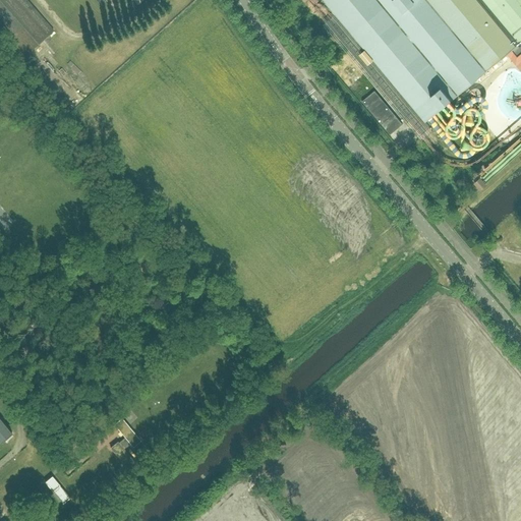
[(0,0),(0,32),(21,57),(53,31),(26,0),(0,0)]
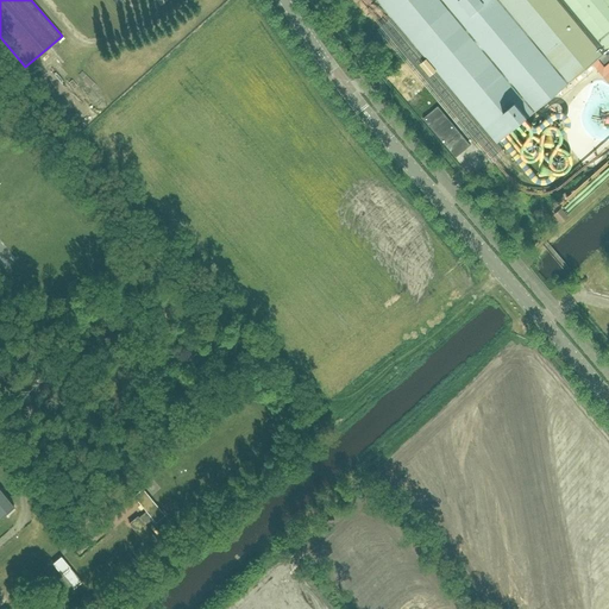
[(608,0),(378,0),(497,143),(502,139),(507,135),(510,131),(520,123),(526,119),(528,117),(592,63),(608,82),(608,0)]
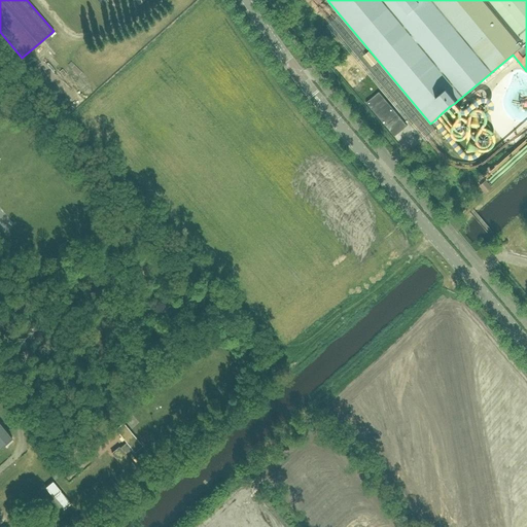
[(337,14),(330,18),(334,26),(340,24),(337,14)]
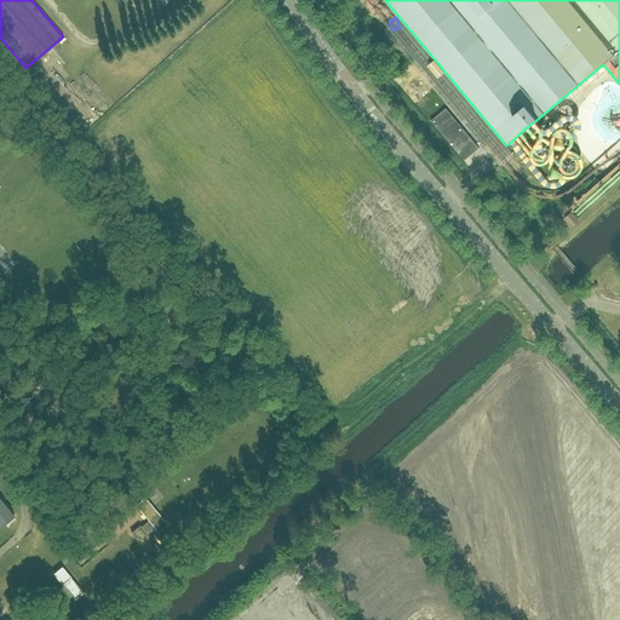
[(0,96),(13,86),(7,78),(0,84),(0,96)]
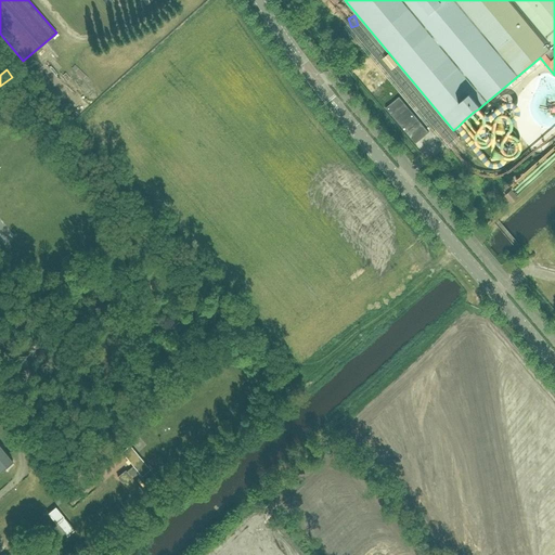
[(399,97),(385,108),(415,144),(428,132),(399,97)]
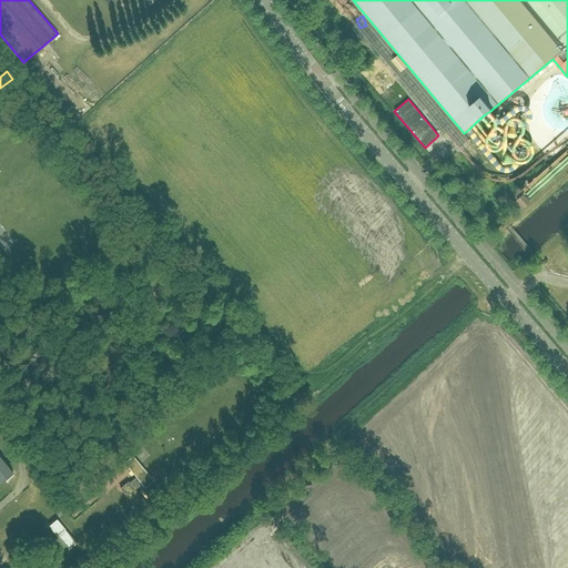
[(516,195),(524,203),(529,199),(527,196),(525,193),(521,191),(519,193),(516,195)]
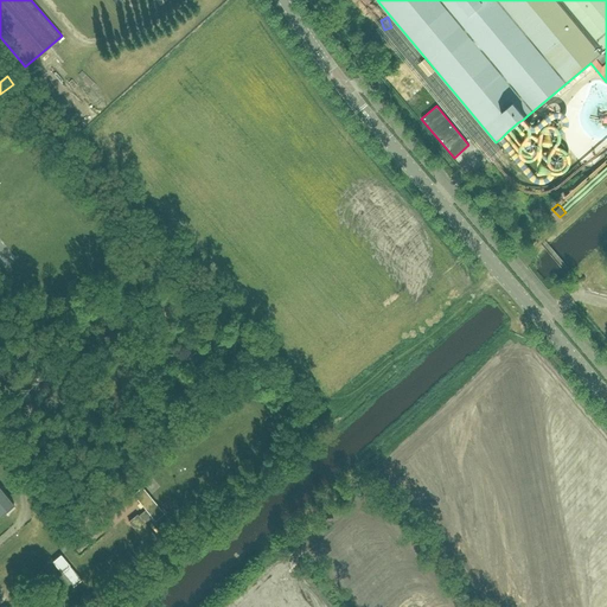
[(0,516),(13,505),(0,490),(0,516)]
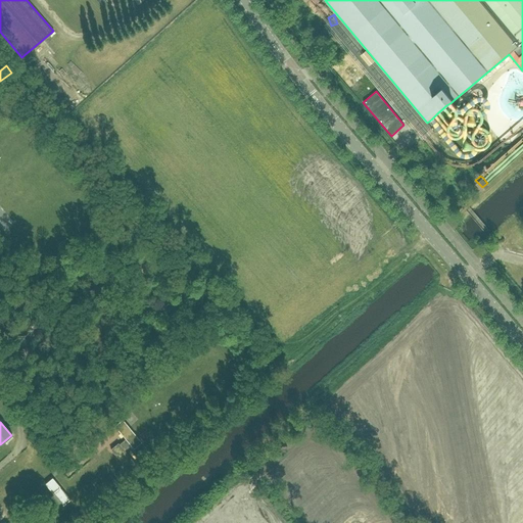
[(117,445),(110,452),(127,470),(134,464),(124,452),(131,445),(133,449),(140,443),(122,422),(114,428),(128,442),(121,448),(117,445)]
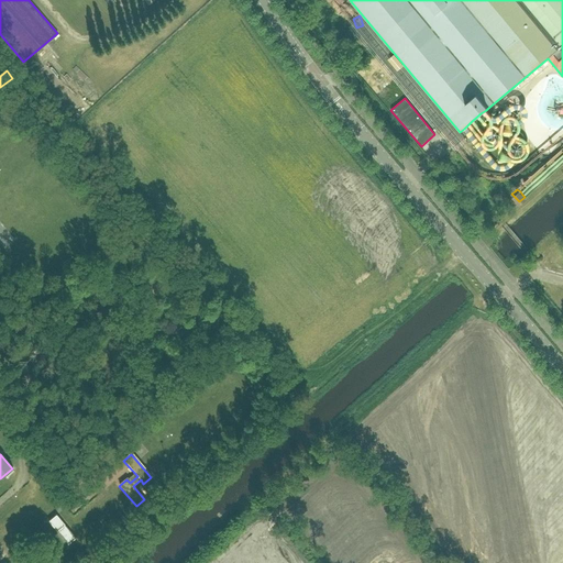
[(373,509),(377,516),(386,509),(382,503),(373,509)]
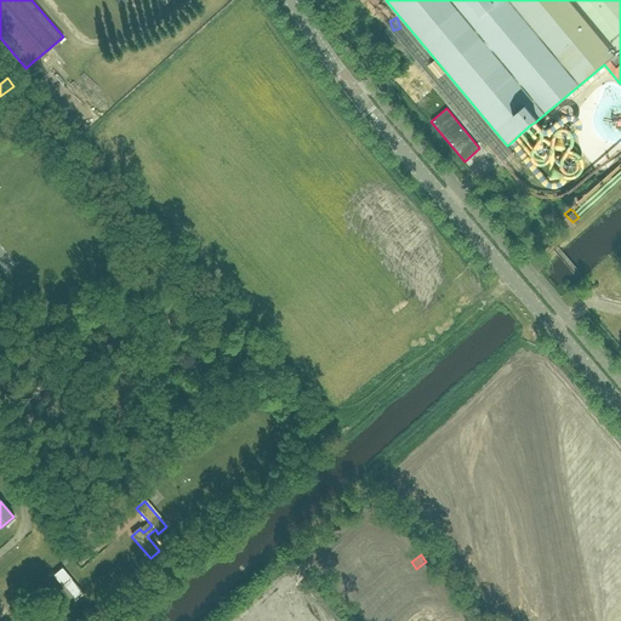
[(132,565),(117,577),(125,587),(140,575),(132,565)]
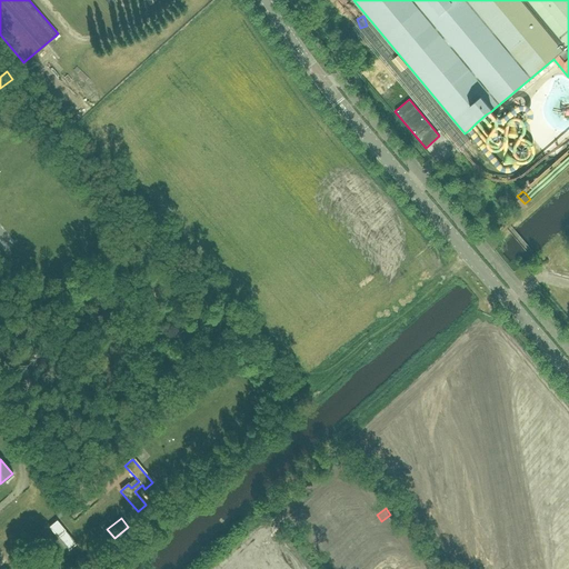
[(56,520),(48,526),(69,550),(77,545),(56,520)]
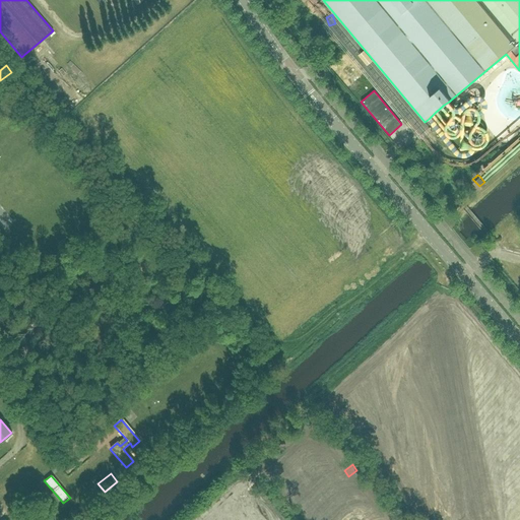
[(240,486),(249,496),(256,489),(246,480),(240,486)]
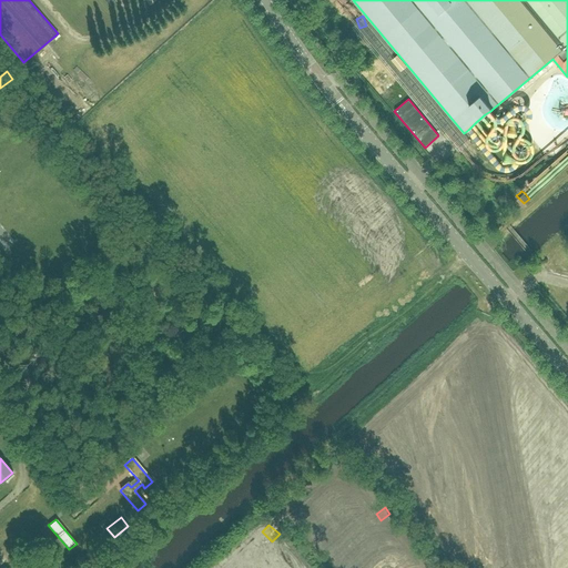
[(324,533),(320,537),(328,545),(332,541),(324,533)]
